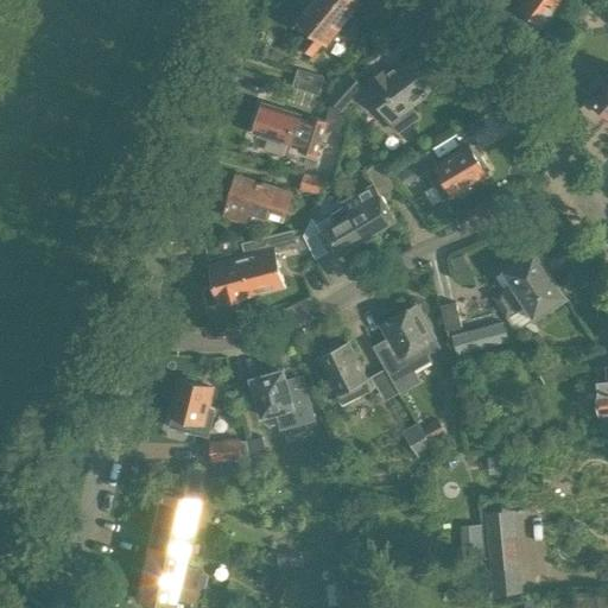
[(302,44),(314,54),(324,40),(328,44),(342,27),(344,31),(355,18),(352,16),(361,4),(356,0),(305,0),(304,2),(303,8),(304,10),(297,18),(312,31),(302,44)]
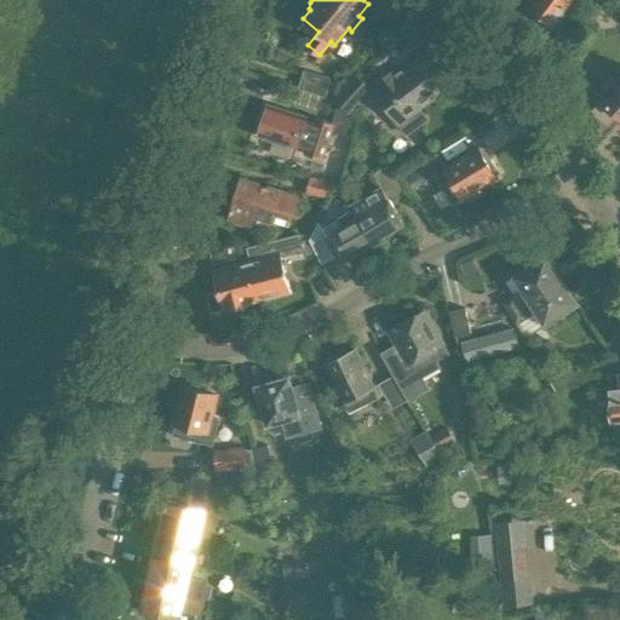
[(533,0),(535,3),(532,7),(551,23),(569,0),(533,0)]
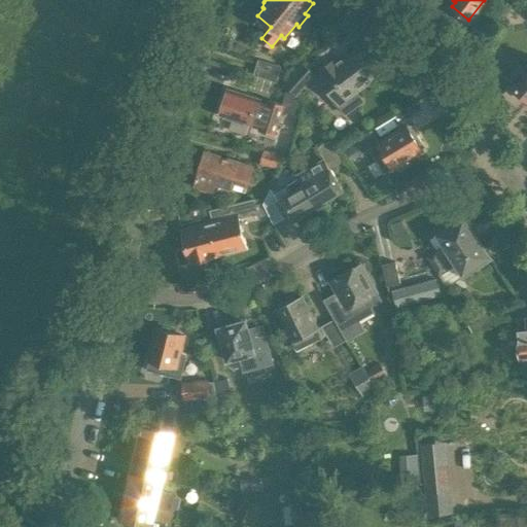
[(371,78),(379,72),(361,48),(346,60),(344,58),(318,77),(339,105),(372,80),(371,78)]
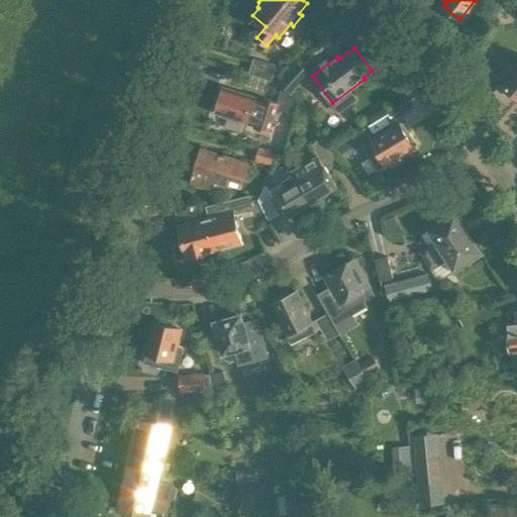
[(247,77),(274,81),(276,63),(250,59),(247,77)]
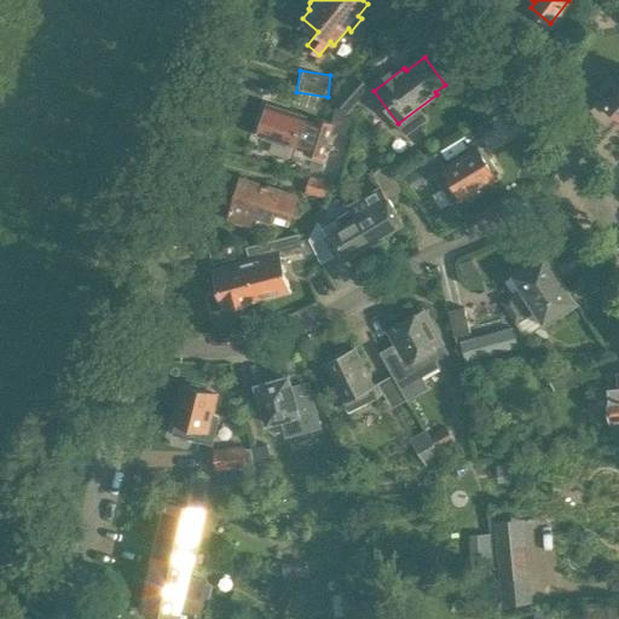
[(333,102),(337,106),(350,116),(371,92),(356,77),(333,102)]
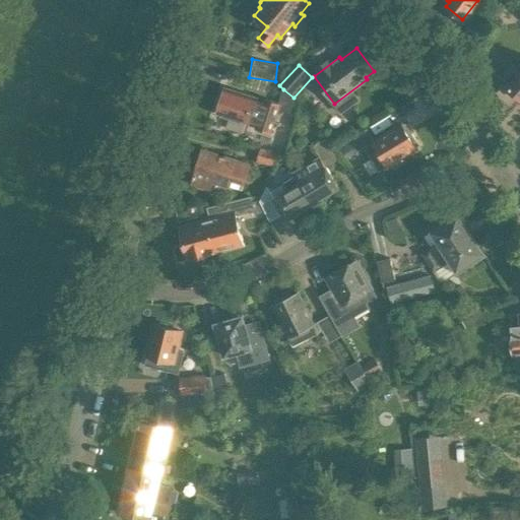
[(509,86),(519,96),(519,72),(512,65),(501,77),(510,85),(509,86)]
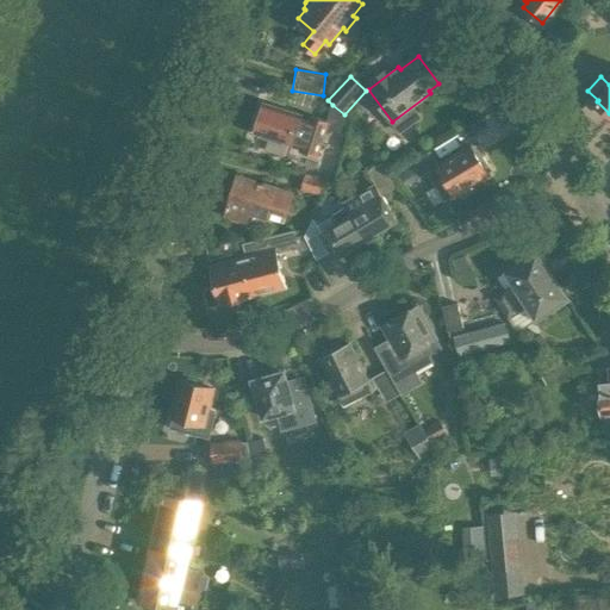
[(349,122),(344,114),(332,105),(328,120),(311,116),(310,118),(265,103),(255,134),(291,145),(291,144),(300,148),(299,150),(318,156),(327,131),(346,137),(349,122)]
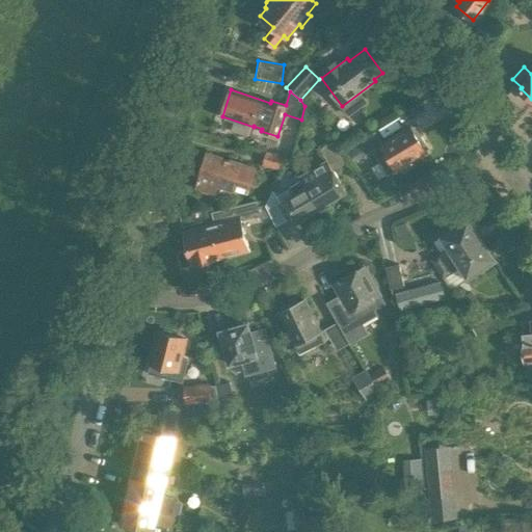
[(373,151),(379,162),(380,162),(388,175),(397,169),(397,170),(399,168),(402,170),(409,166),(409,162),(426,153),(425,150),(428,148),(422,137),(418,139),(411,127),(381,144),(381,145),(373,151)]
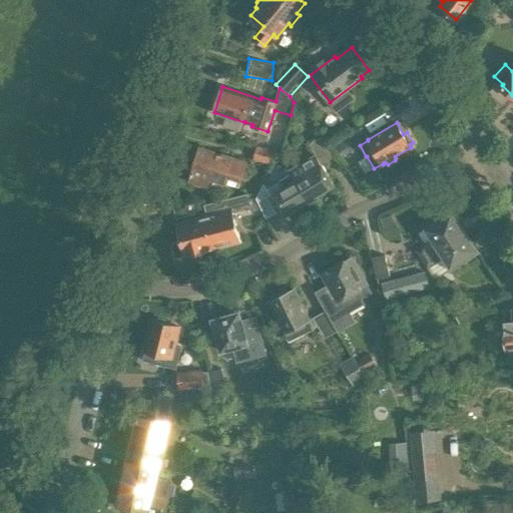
[(335,147),(348,138),(352,135),(344,125),(328,137),(335,147)]
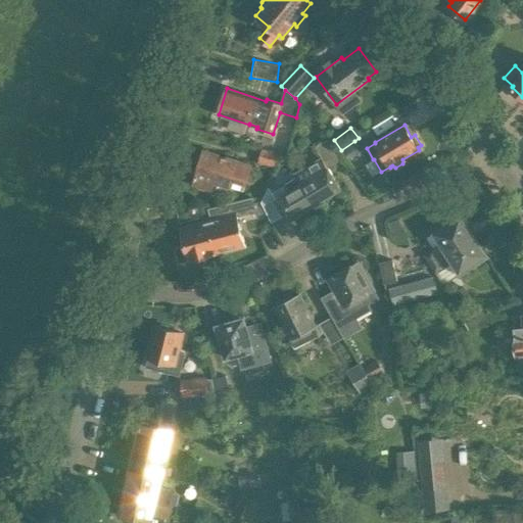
[(295,174),(301,183),(314,205),(341,189),(328,168),(340,159),(329,139),(316,147),(321,156),(295,174)]
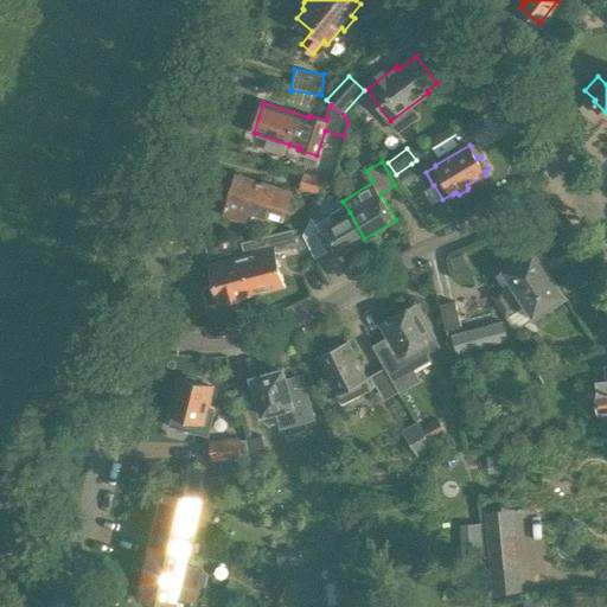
[(395,176),(403,187),(421,176),(411,164),(396,174),(395,176)]
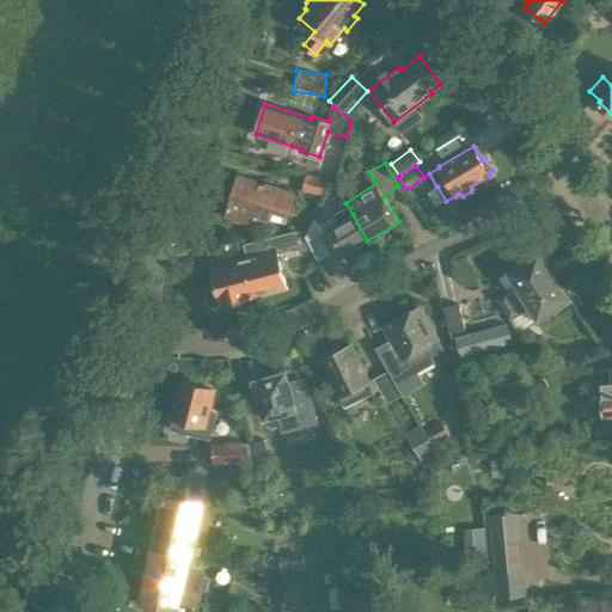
[(303,189),(326,196),(331,181),(307,173),(303,189)]
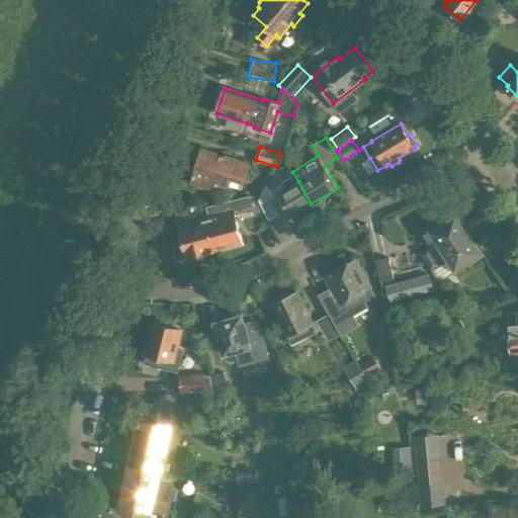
[(191,182),(209,188),(211,180),(228,185),(230,177),(243,181),(249,164),(201,150),(191,182)]
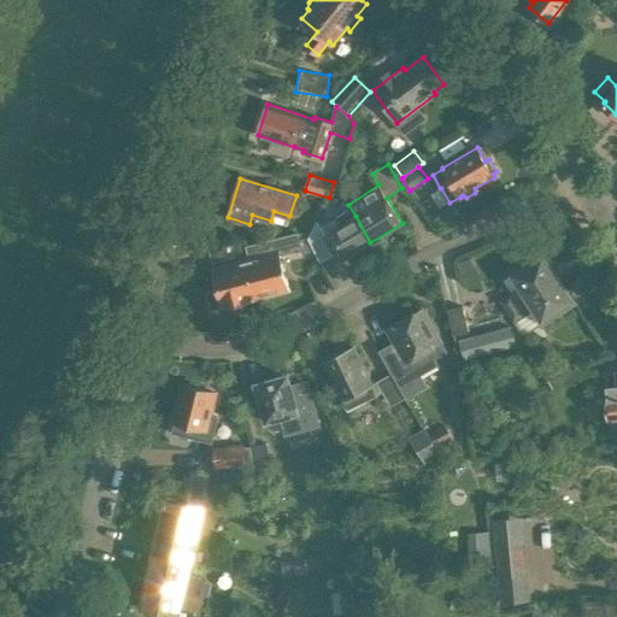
[(370,242),(356,216),(325,234),(340,259),(370,242)]
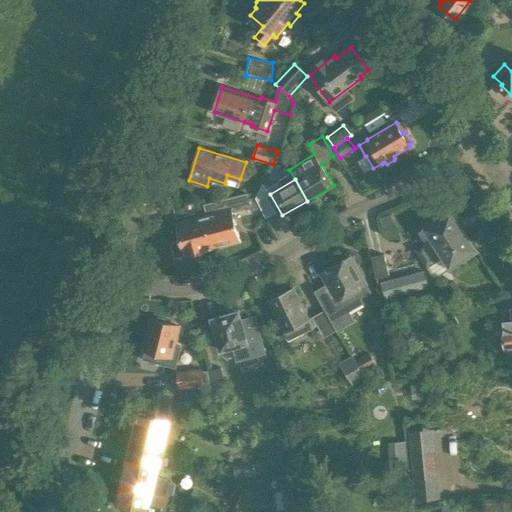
[(261,186),(256,198),(264,216),(275,210),(261,186)]
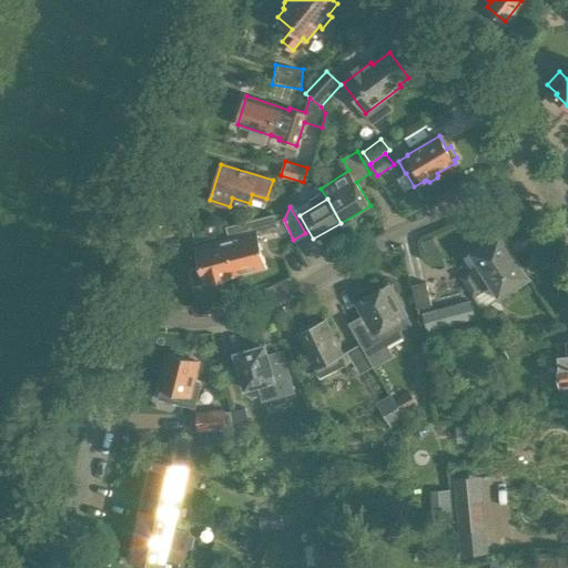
[(230,239),(229,239),(233,253),(231,253),(232,259),(227,260),(232,276),(235,275),(237,277),(247,275),(247,272),(265,267),(256,231),(242,235),(240,223),(226,226),(230,239)]
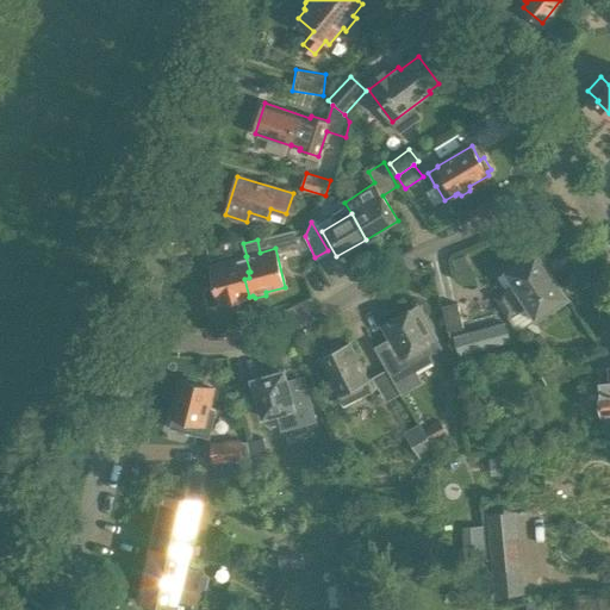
[(206,249),(210,261),(232,254),(229,243),(206,249)]
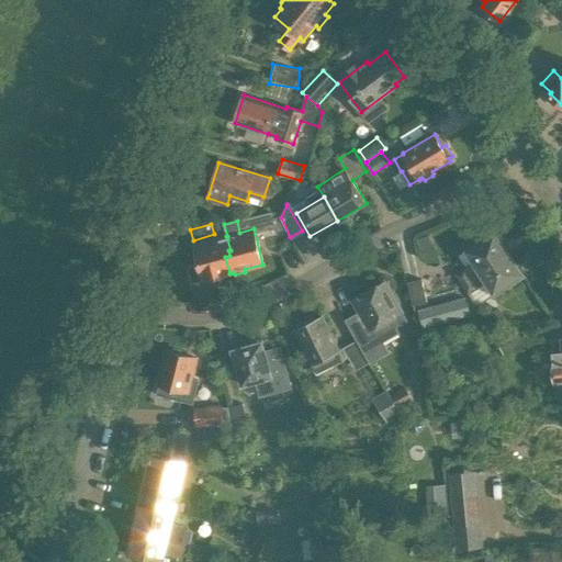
[(456,273),(461,283),(509,254),(503,243),(504,239),(499,233),(496,234),(494,229),(464,249),(473,262),(467,267),(456,273)]
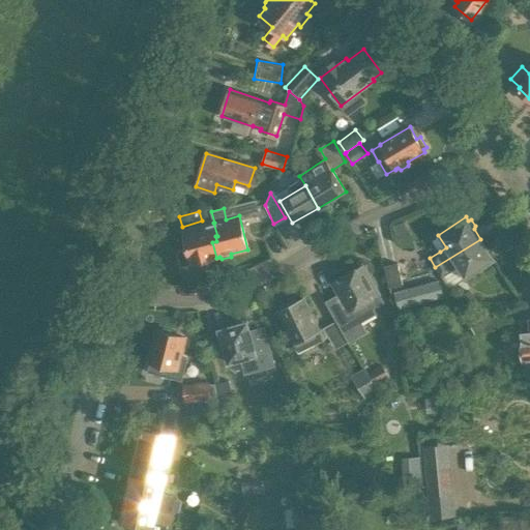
[(407,232),(404,222),(393,226),(396,235),(407,232)]
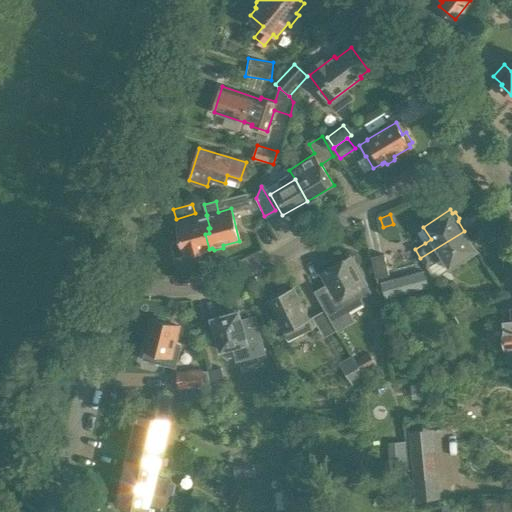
[(210,228),(206,215),(176,223),(181,241),(172,243),(175,257),(185,255),(209,249),(205,234),(209,233),(208,228),(210,228)]
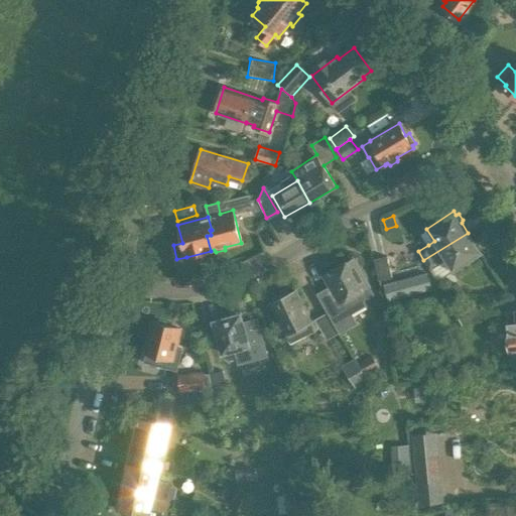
[(468,233),(423,260),(429,270),(446,260),(455,272),(482,254),(480,251),(482,248),(478,243),(474,243),(468,233)]
